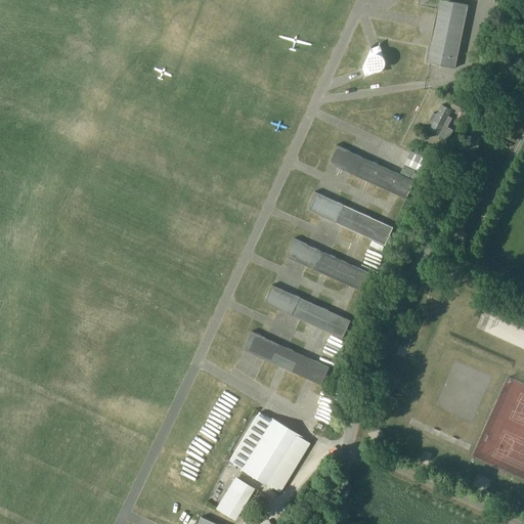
[(430,48),(428,54),(427,61),(430,62),(456,68),(469,5),(445,0),(439,0),(437,10),(436,16),(431,41),(430,48)]
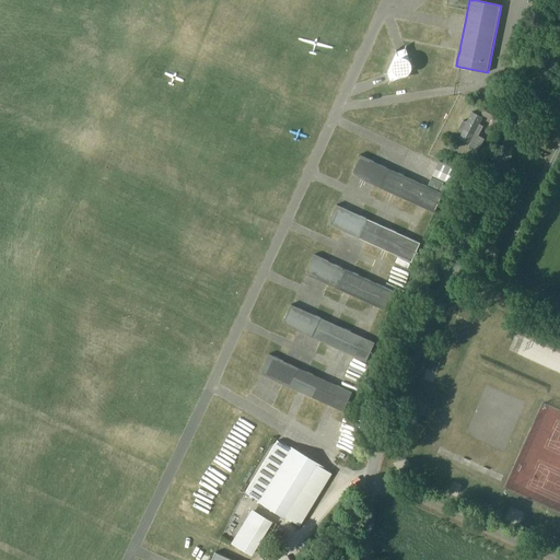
[(397,53),(387,72),(387,73),(389,78),(391,81),(392,82),(408,76),(409,74),(412,67),(412,66),(406,49),(405,48),(401,50),(397,51),(397,53)]
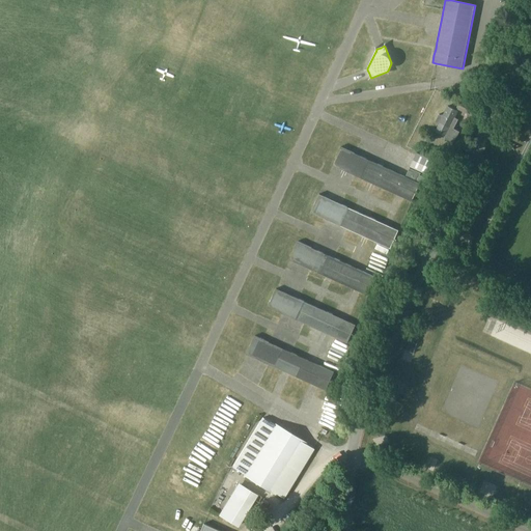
[(478,106),(463,98),(457,108),(473,116),(478,106)]
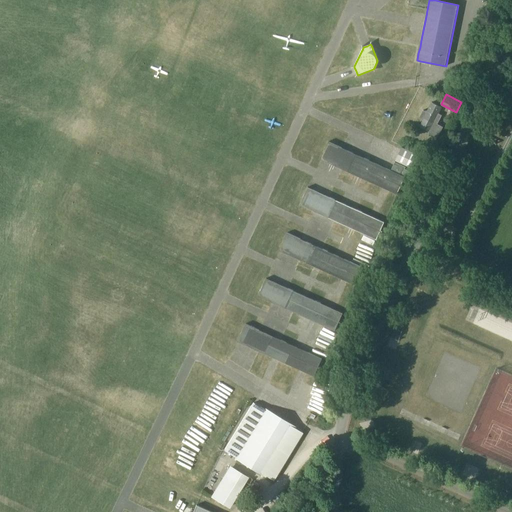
[(423,110),(419,118),(423,120),(420,126),(429,131),(428,133),(438,138),(443,127),(438,124),(442,115),(439,113),(442,107),(432,102),(427,112),(423,110)]
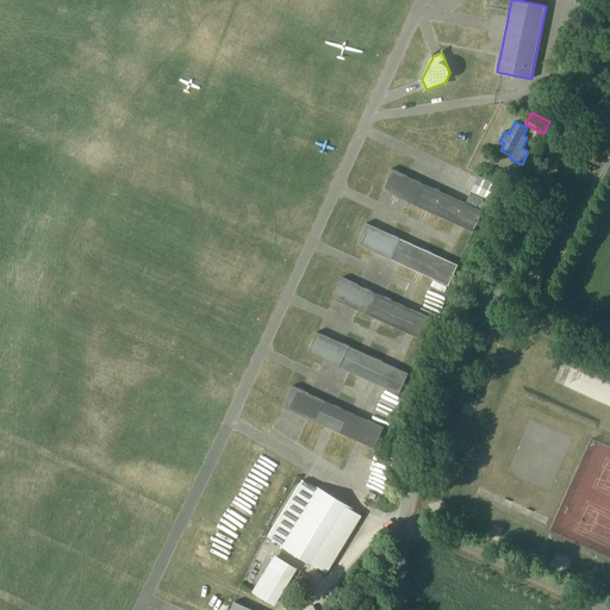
[(483,210),(466,203),(465,201),(411,178),(392,168),(383,190),(386,191),(414,204),(425,209),(436,213),(460,225),(468,229),(473,231),(483,210)]
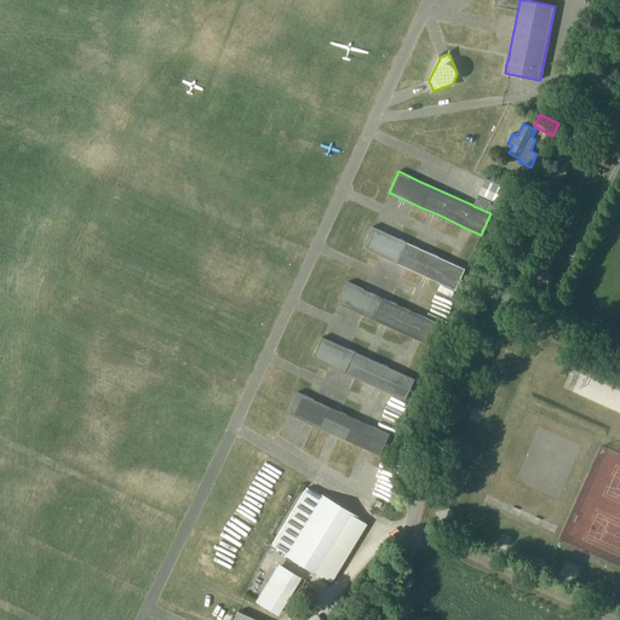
[(480,195),(501,205),(509,188),(487,178),(486,181),(480,195)]
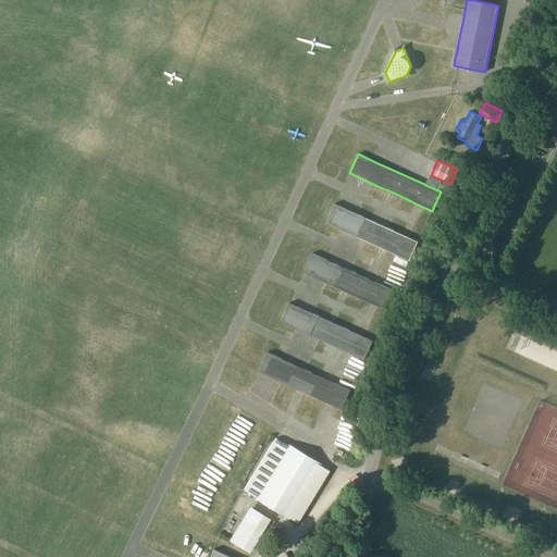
[(430,176),(425,185),(441,192),(447,195),(449,187),(441,183),(442,181),(430,176)]
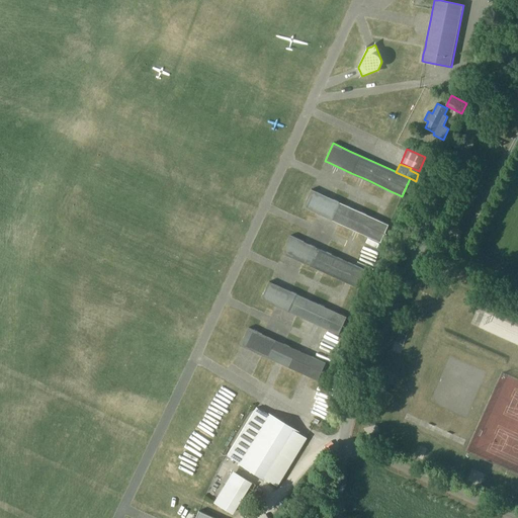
[(320,213),(342,224),(356,231),(371,238),(381,242),(390,225),(384,222),(377,219),(356,208),(347,205),(337,200),(316,190),(312,188),(304,206),(320,213)]
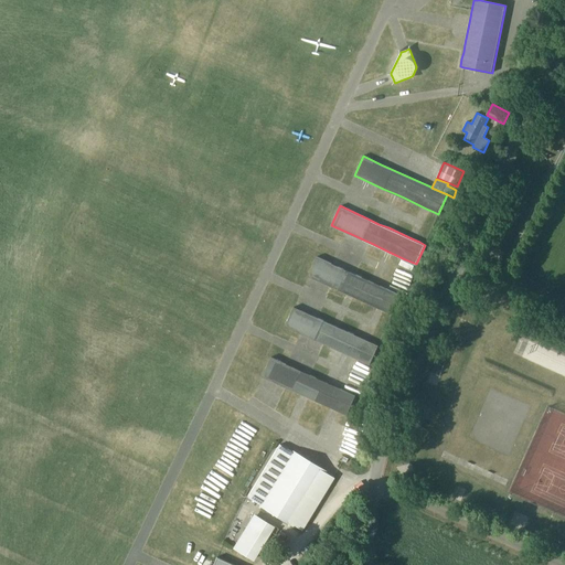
[(312,277),(334,288),(393,315),(402,295),(391,290),(374,283),(359,275),(334,264),(317,256),(308,276),(312,277)]
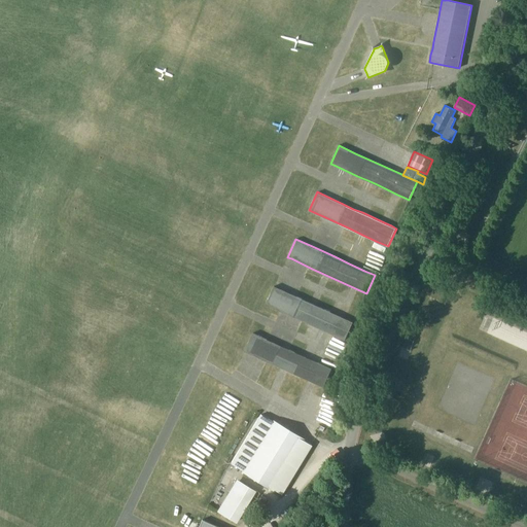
[(274,286),(266,304),(284,312),(305,322),(345,340),(353,322),(300,297),(277,287),(274,286)]
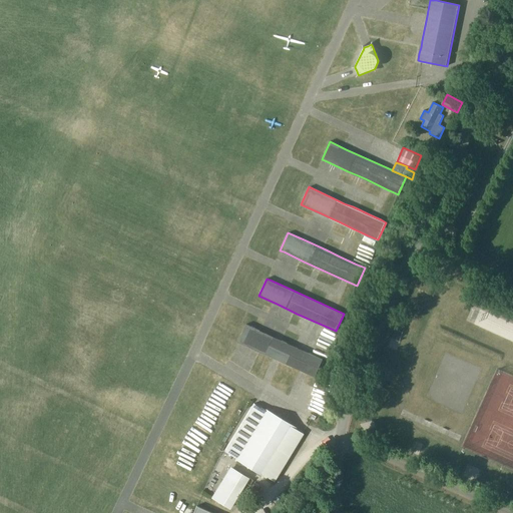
[(238,342),(240,343),(262,353),(304,372),(315,377),(323,359),(295,346),(285,342),(264,332),(246,324),(238,342)]
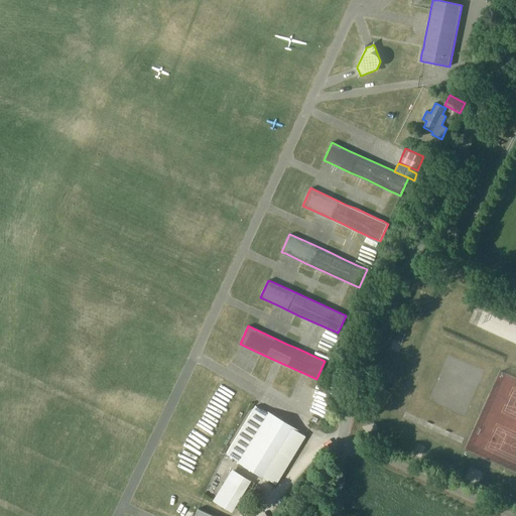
[(267,412),(259,407),(229,456),(237,461),(237,462),(267,480),(268,480),(276,484),(305,435),(297,431),(297,430),(267,412)]
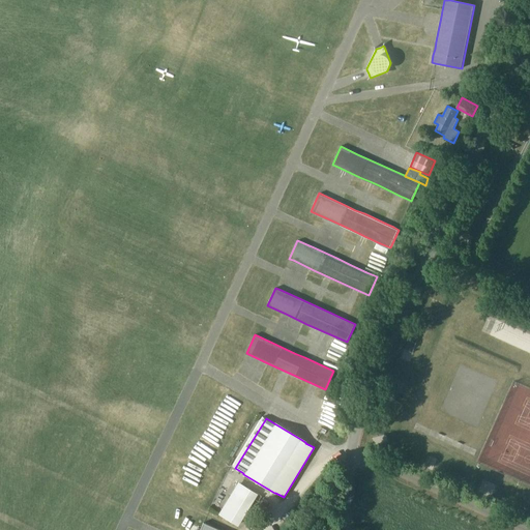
[(238,483),(218,516),(237,527),(257,495),(238,483)]
